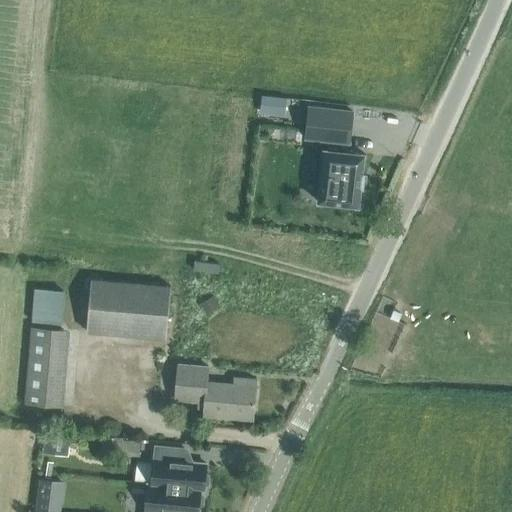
[(262,96),(260,112),(284,114),(285,98),(262,96)]
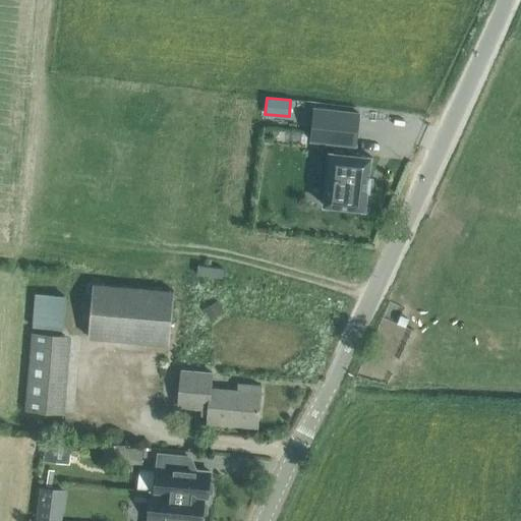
[(355,147),(358,114),(313,109),(310,141),(333,143),(332,153),(330,153),(324,206),(364,210),(366,190),(368,190),(369,177),(368,177),(370,158),(352,155),(353,146),(355,147)]
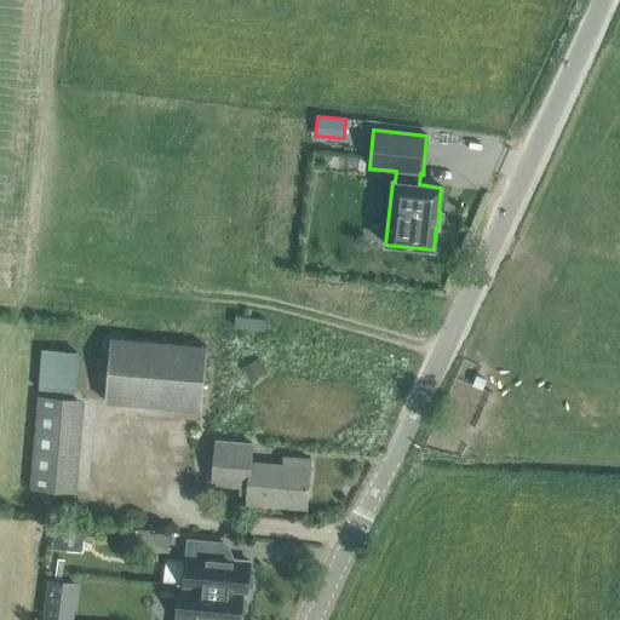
[(110,339),(104,402),(136,405),(200,412),(206,346),(110,339)]
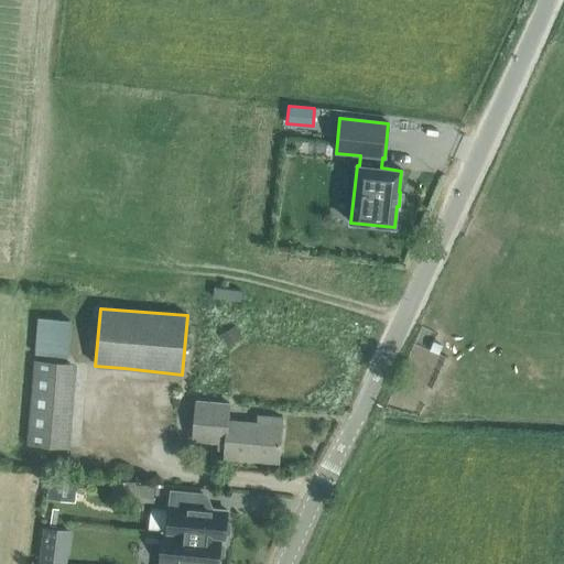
[(41,321),(38,356),(67,358),(69,323),(41,321)]
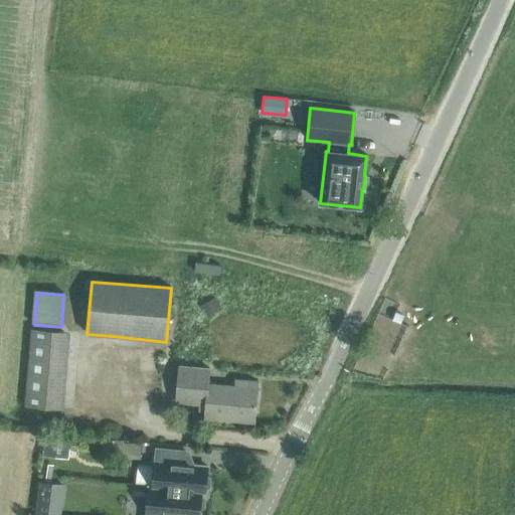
[(213,298),(198,308),(206,320),(220,310),(213,298)]
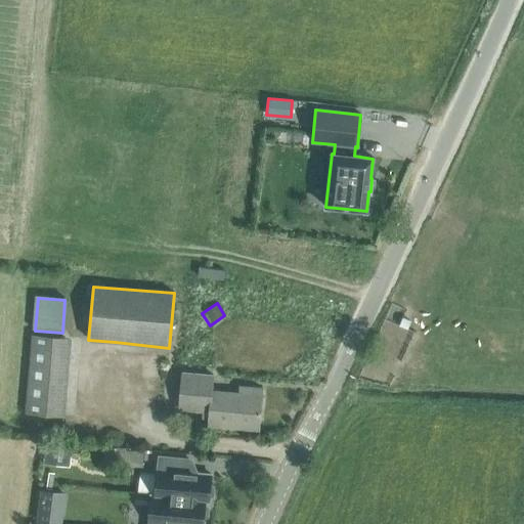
[(63,417),(70,338),(33,335),(26,413),(63,417)]
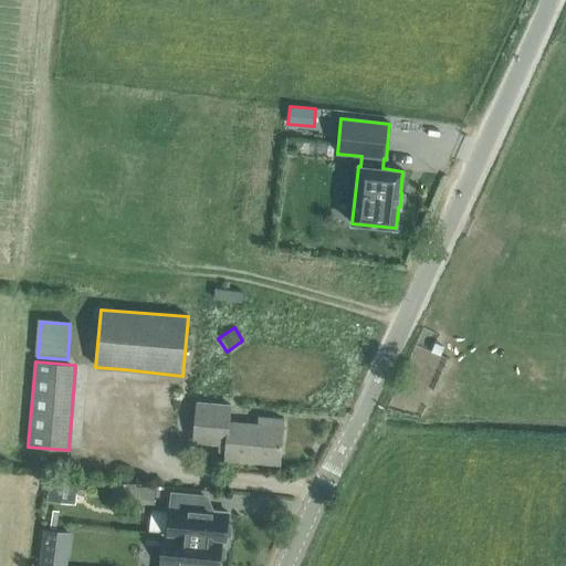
[(196,402),(192,442),(219,446),(218,452),(226,453),(224,461),(279,465),(283,420),(258,417),(258,425),(229,421),(230,406),(196,402)]
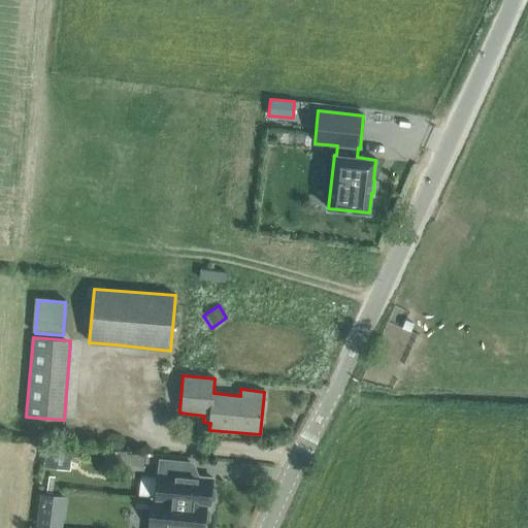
[(54,448),(52,461),(60,463),(63,449),(54,448)]
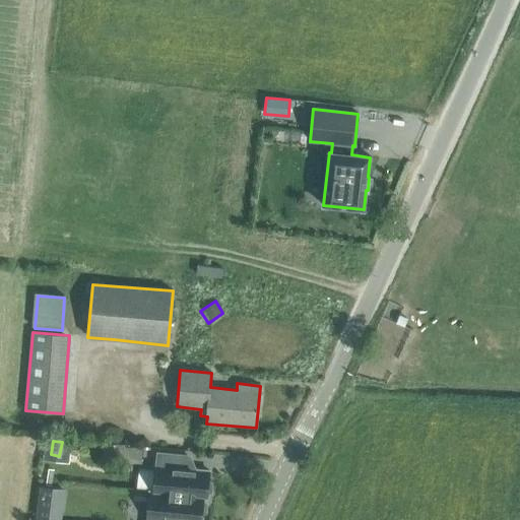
[(140,461),(141,447),(105,443),(103,457),(140,461)]
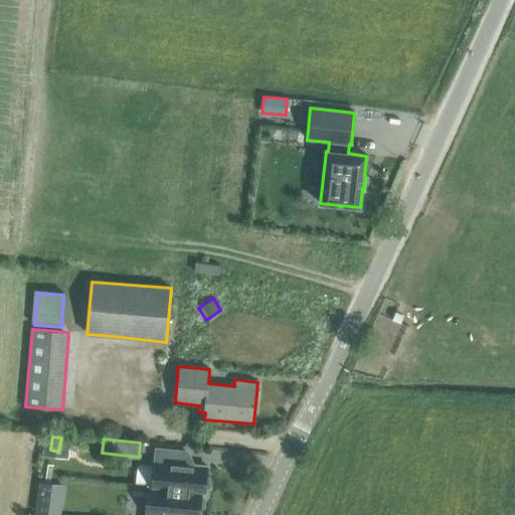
[(152,487),(149,487),(149,488),(204,493),(205,490),(209,488),(210,479),(206,476),(207,467),(183,464),(185,451),(156,449),(152,487)]
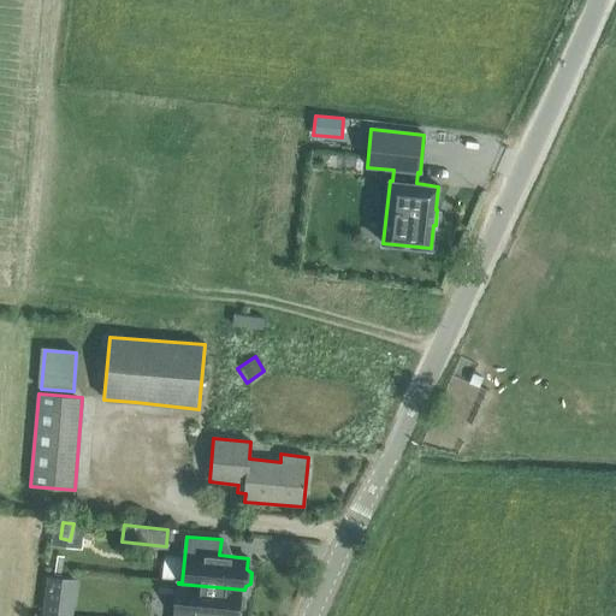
[(244,591),(244,590),(178,584),(173,615),(237,615),(238,609),(243,606),(244,597),(240,593),(241,590),(244,591)]
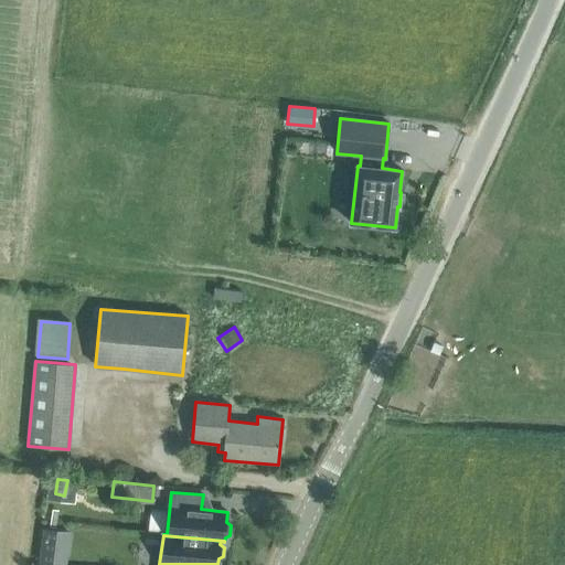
[(63,564),(65,551),(43,547),(40,564),(63,564)]
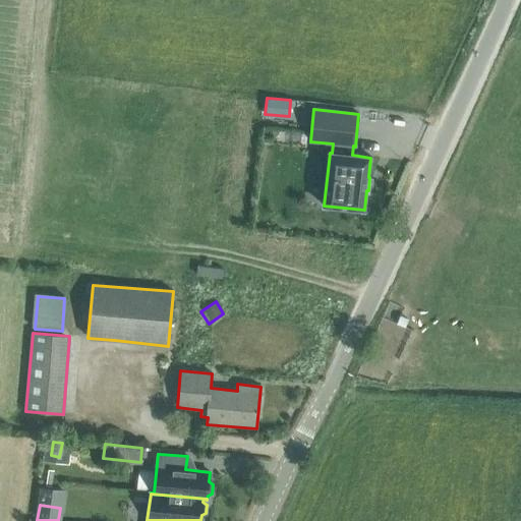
All buildings are outlined.
